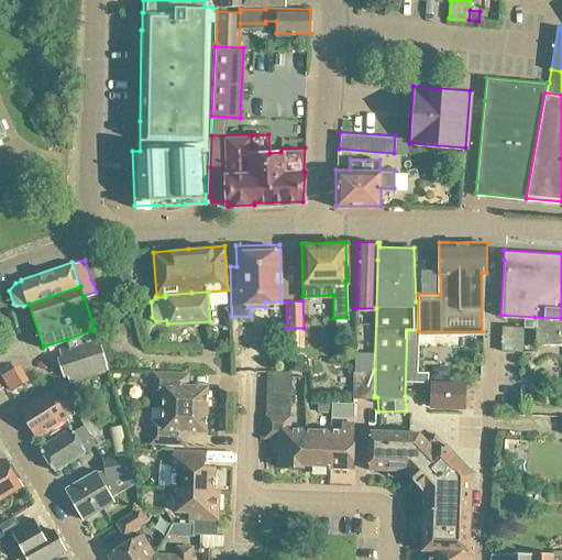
[(561,318),(535,317),(535,342),(561,342),(561,318)]
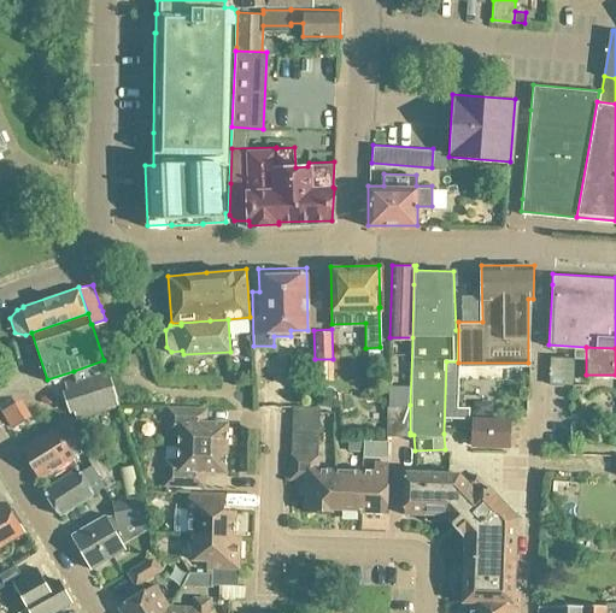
[(385,348),(383,366),(399,367),(399,348),(385,348)]
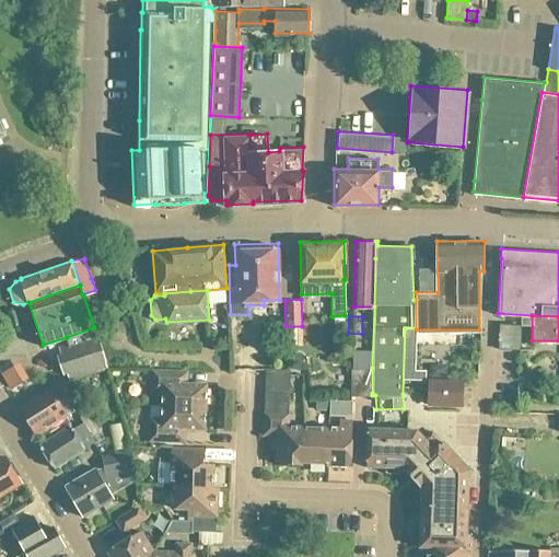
[(514,340),(515,318),(493,317),(492,340),(514,340)]
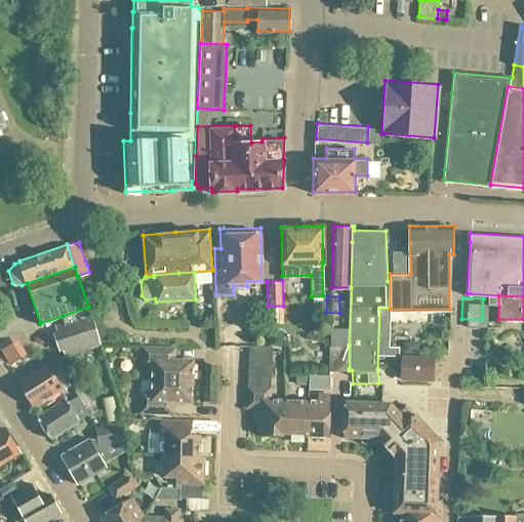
[(54,349),(89,343),(84,317),(49,323),(54,349)]
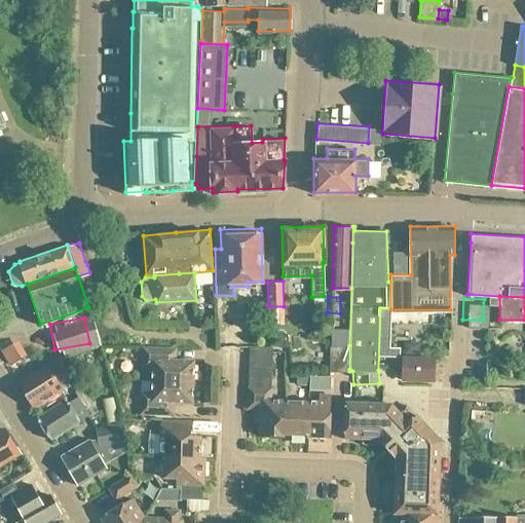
[(349,369),(349,345),(330,344),(329,370),(349,371),(349,369)]
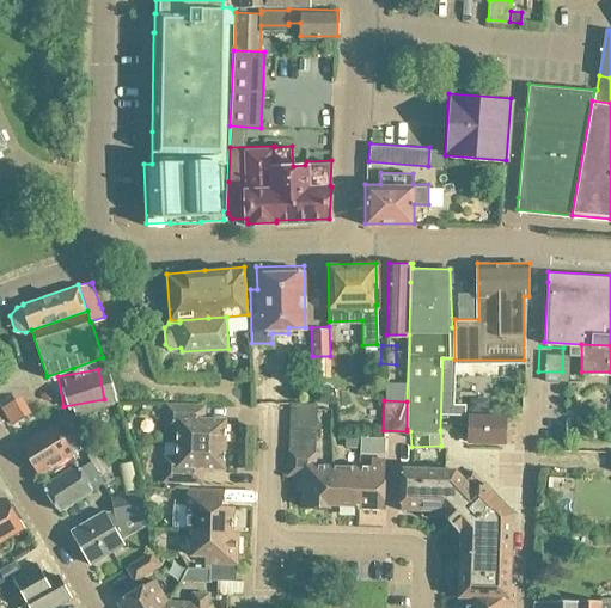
[(177,441),(224,442),(225,418),(199,417),(199,403),(166,401),(165,427),(177,427),(177,441)]
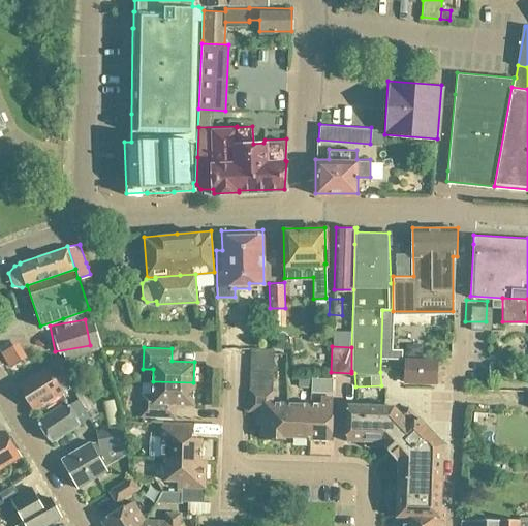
[(437,382),(438,361),(406,360),(405,380),(437,382)]
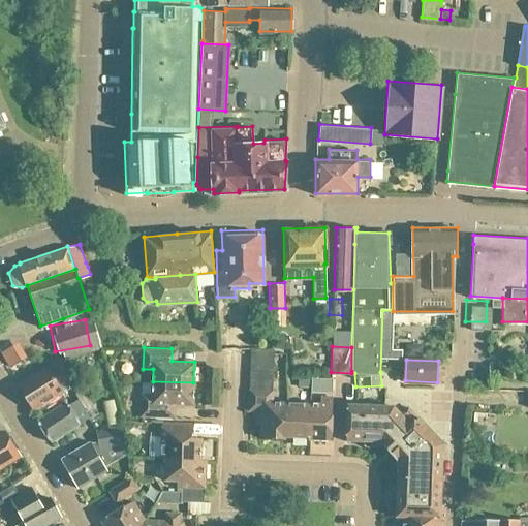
[(47,365),(18,382),(32,407),(36,405),(41,414),(65,400),(61,390),(64,388),(58,376),(55,378),(47,365)]
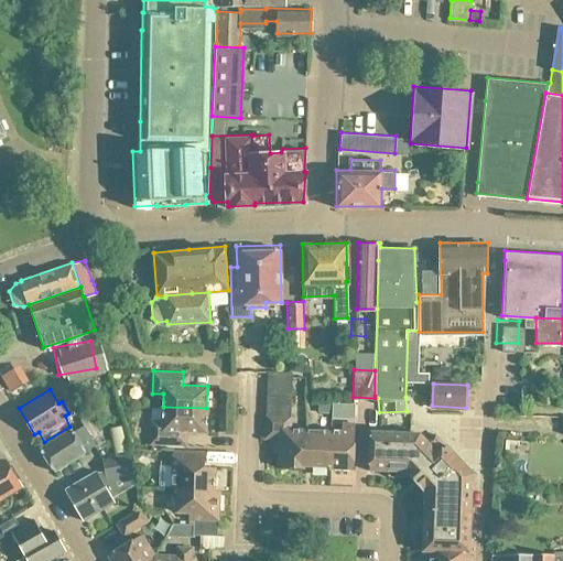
[(290,427),(291,401),(267,400),(264,434),(273,435),(273,442),(279,442),(278,465),(304,465),(304,463),(304,428),(290,427)]
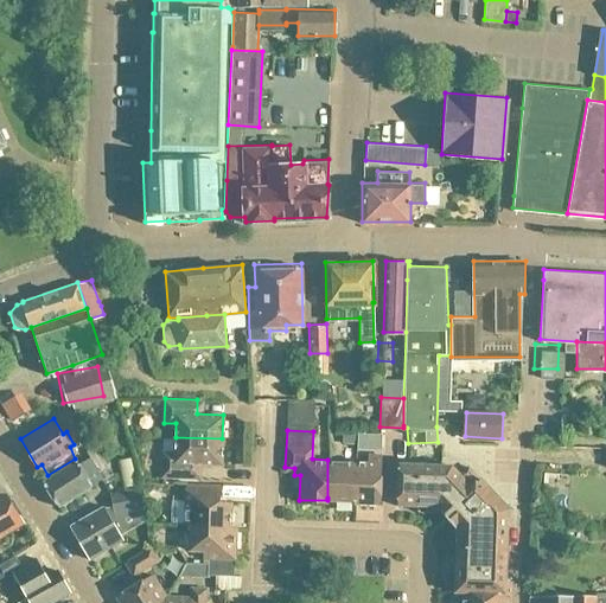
[(222,438),(176,437),(176,450),(163,449),(161,474),(195,475),(195,461),(222,462),(222,438)]
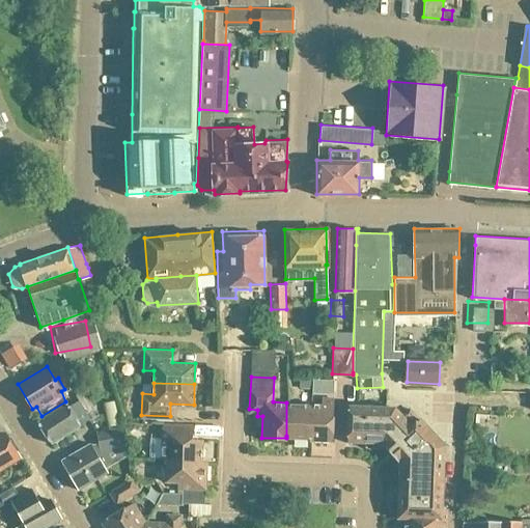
[(311,404),(310,437),(310,439),(332,440),(334,396),(323,395),(323,404),(311,404)]
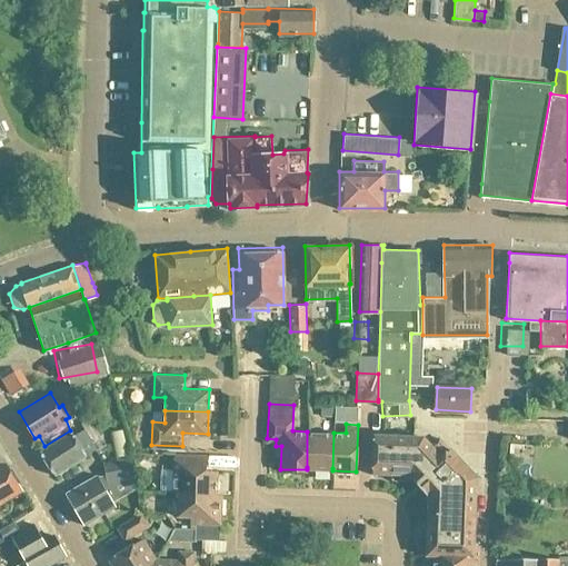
[(73,435),(85,454),(95,447),(83,428),(73,435)]
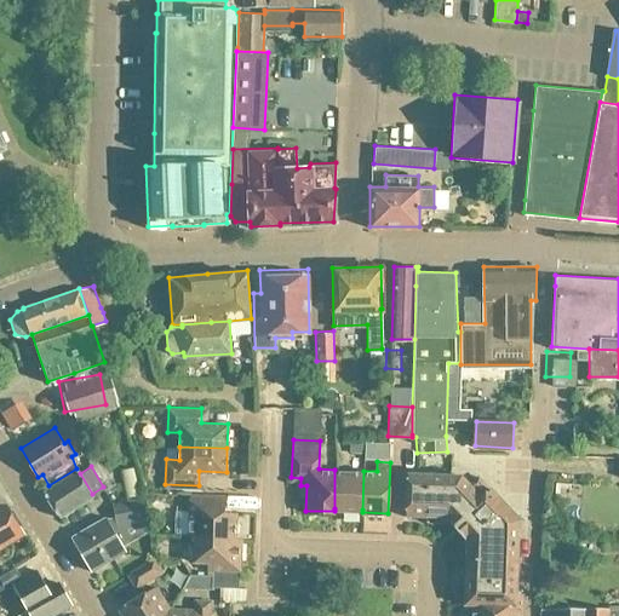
[(80,473),(78,470),(43,491),(58,516),(92,494),(80,473)]
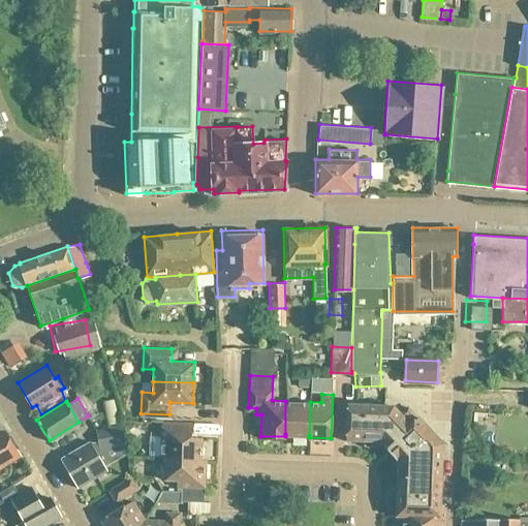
[(310,402),(285,401),(285,434),(309,435),(310,402)]
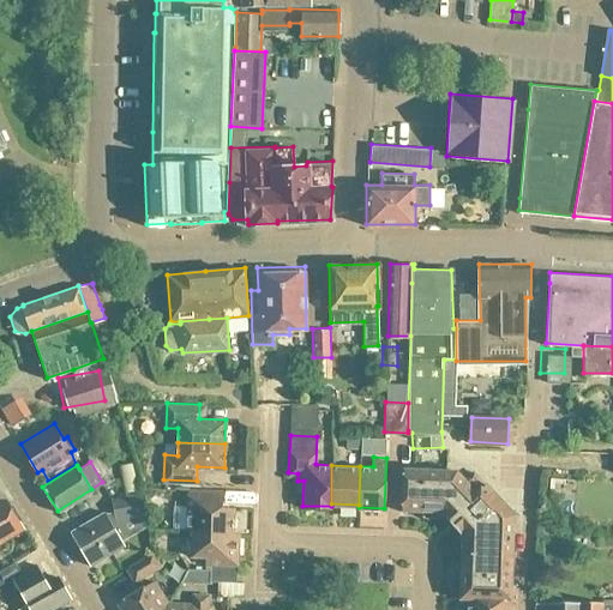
[(467,609),(516,609),(516,601),(516,587),(511,586),(514,513),(486,483),(485,484),(473,471),(464,479),(456,470),(404,467),(402,509),(438,511),(462,536),(458,598),(467,598),(467,609)]
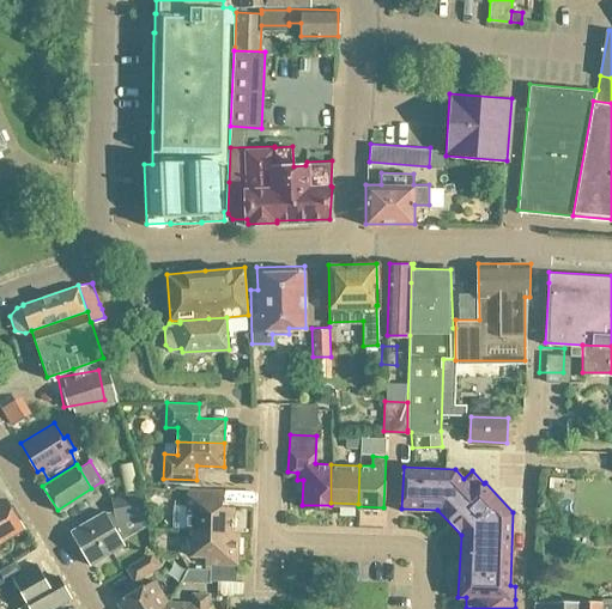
[(232,533),(232,531),(234,506),(222,505),(223,488),(189,487),(187,528),(193,528),(193,527),(212,528),(212,531),(232,533)]
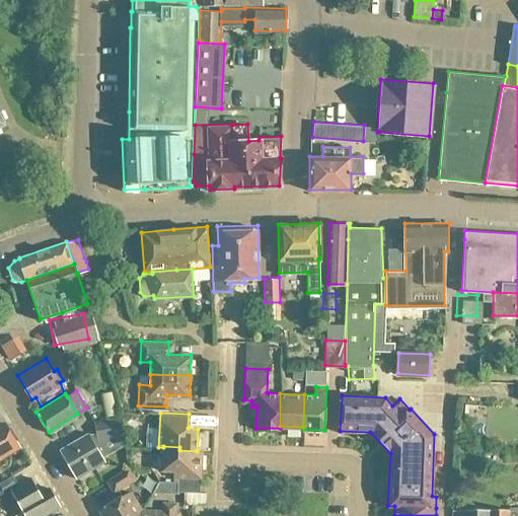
[(95,429),(88,431),(59,448),(76,476),(104,460),(93,440),(96,439),(125,433),(122,416),(93,421),(95,429)]
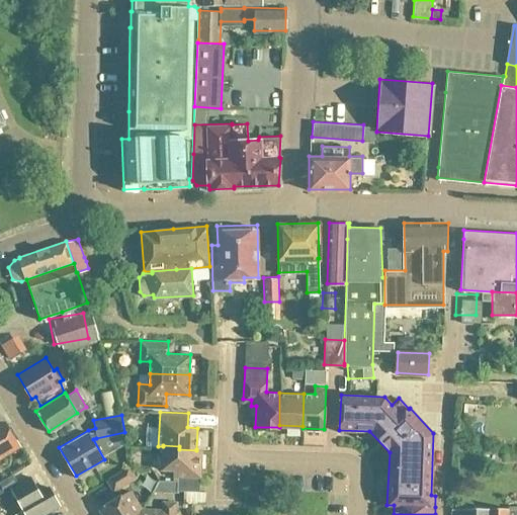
[(150,440),(151,422),(141,422),(141,439),(150,440)]
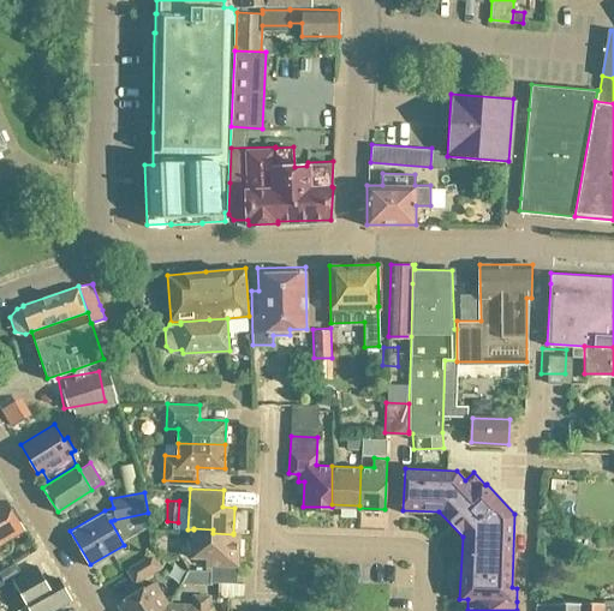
[(0,541),(23,529),(21,525),(22,521),(12,504),(9,507),(6,502),(0,504),(0,541)]
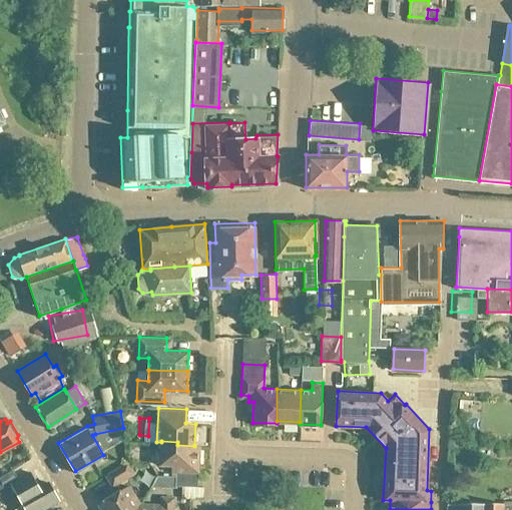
[(161,441),(161,442),(160,463),(172,464),(172,470),(176,470),(175,484),(197,485),(198,471),(199,445),(194,445),(194,446),(177,445),(177,442),(161,441)]
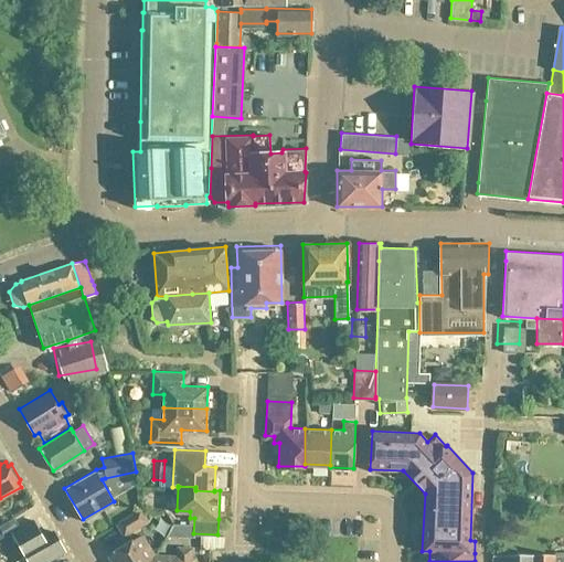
[(147,520),(139,507),(116,521),(124,533),(147,520)]
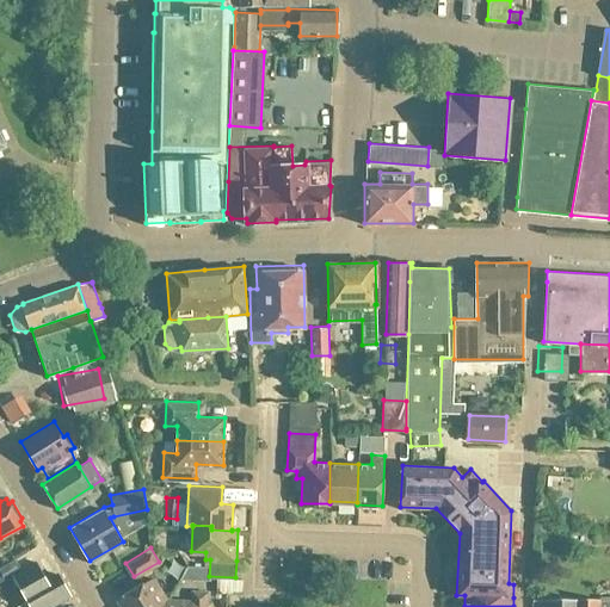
[(13,606),(45,606),(69,594),(57,573),(45,580),(35,561),(13,573),(28,599),(13,606)]
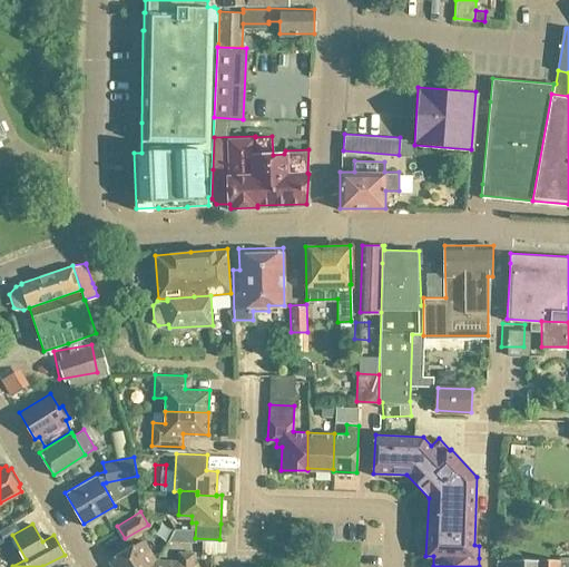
[(114,566),(149,566),(156,558),(144,537),(108,558),(114,566)]
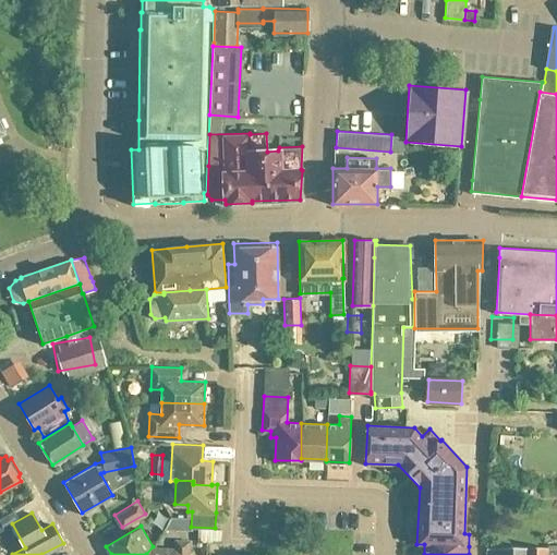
[(153,546),(146,554),(189,554),(190,539),(176,539),(176,546),(153,546)]
